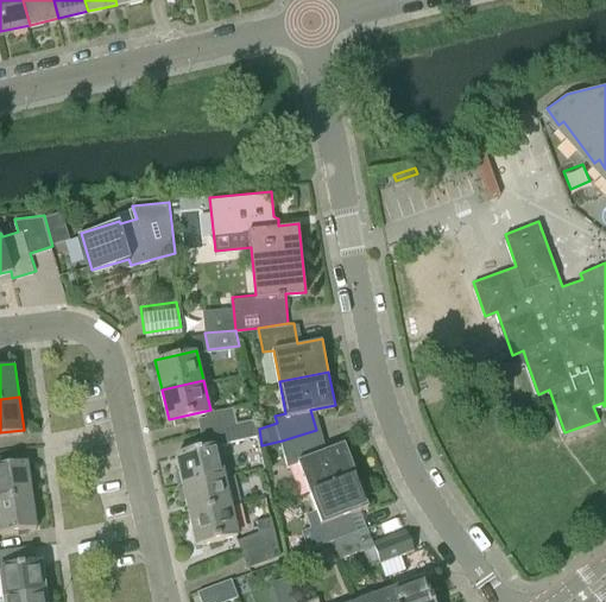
[(254,417),(251,401),(223,407),(227,423),(254,417)]
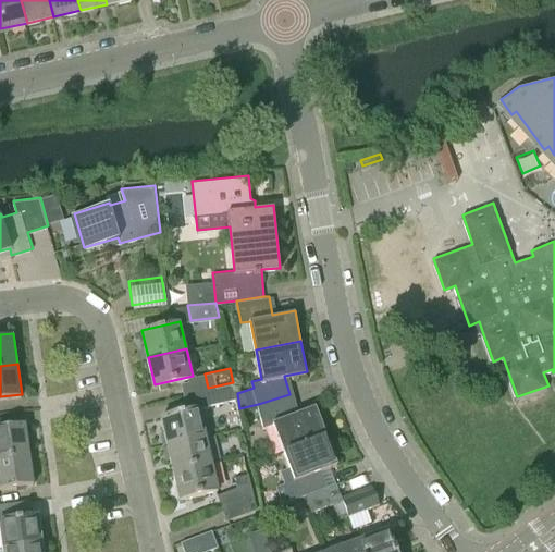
[(237,399),(233,382),(208,388),(211,404),(237,399)]
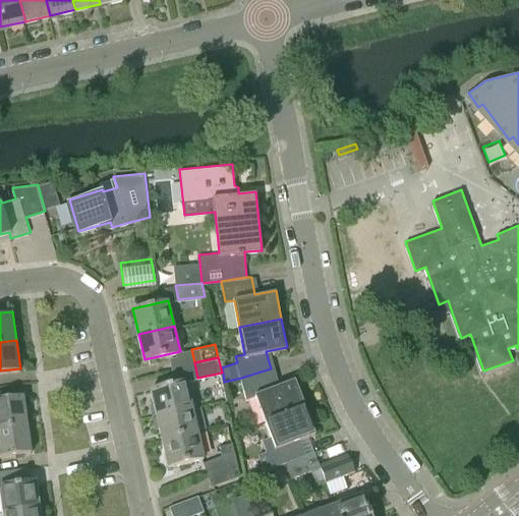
[(276,386),(271,368),(241,378),(247,398),(255,395),(266,421),(305,405),(295,379),(276,386)]
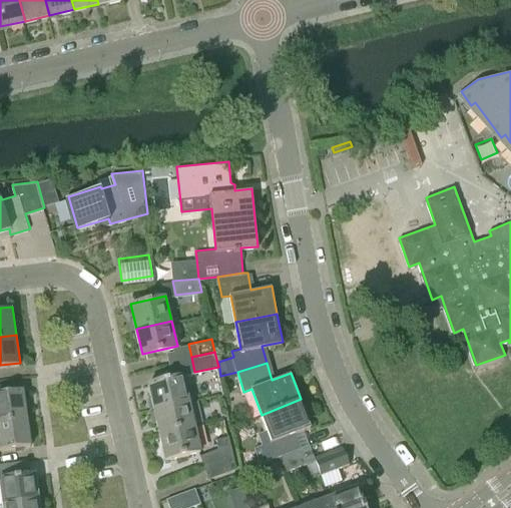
[(189,400),(183,374),(148,382),(154,408),(189,400)]
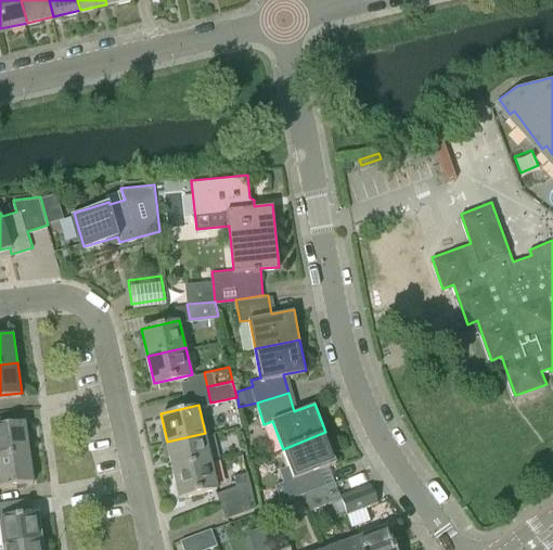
[(0,453),(29,450),(25,420),(0,423),(0,453)]
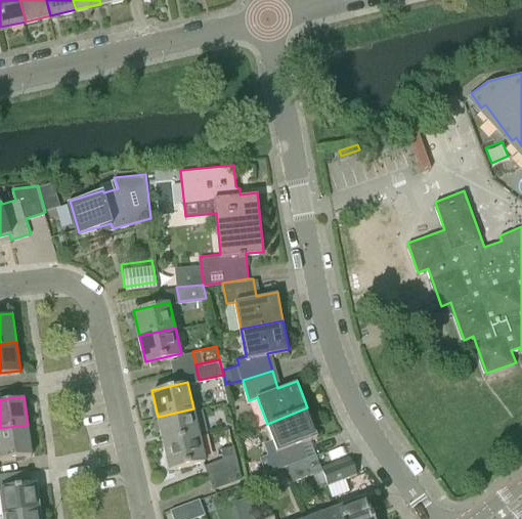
[(307,407),(267,424),(272,438),(264,441),(268,452),(260,456),(266,472),(304,458),(298,443),(318,435),(307,407)]
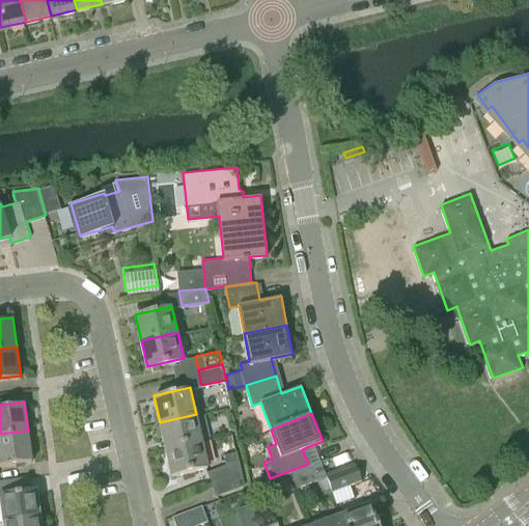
[(196,414),(160,422),(166,448),(202,439),(196,414)]
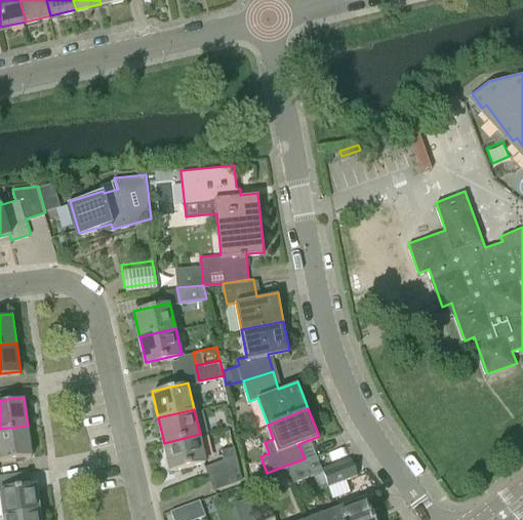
[(28,426),(0,429),(0,458),(32,454),(28,426)]
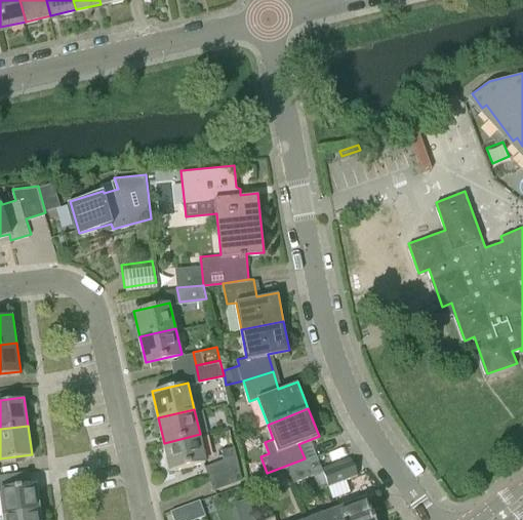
[(200,434),(164,443),(170,469),(206,461),(200,434)]
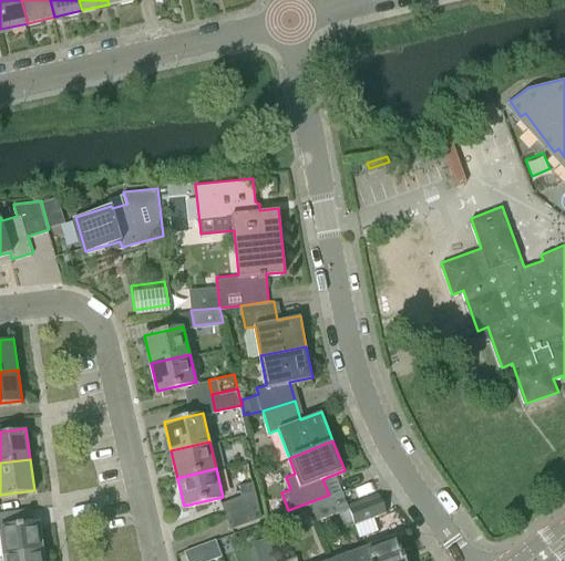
[(226,512),(258,498),(254,480),(240,484),(243,494),(222,501),(226,512)]
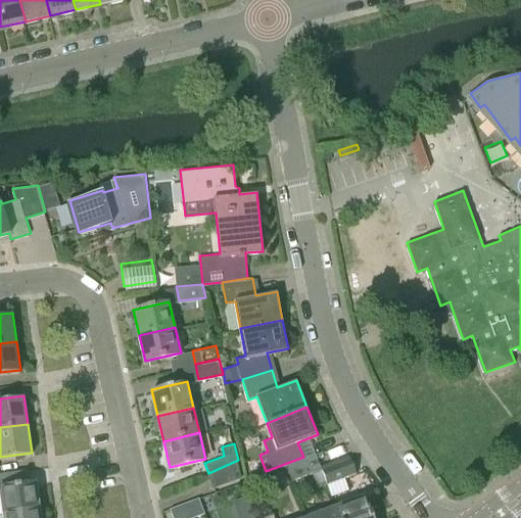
[(322,467),(323,467),(317,452),(287,463),(293,478),(322,468),(322,467)]
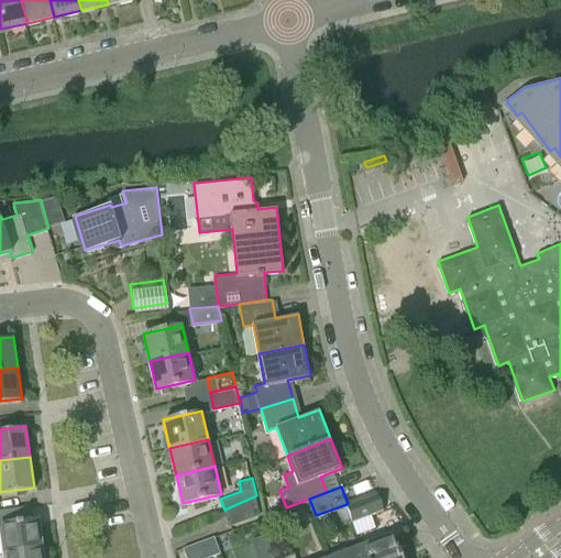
[(377,491),(348,503),(347,503),(347,504),(353,520),(384,509),(377,491)]
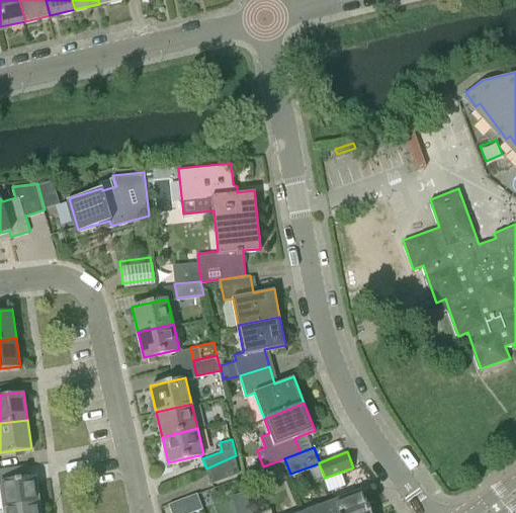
[(236,455),(206,468),(211,482),(240,472),(236,455)]
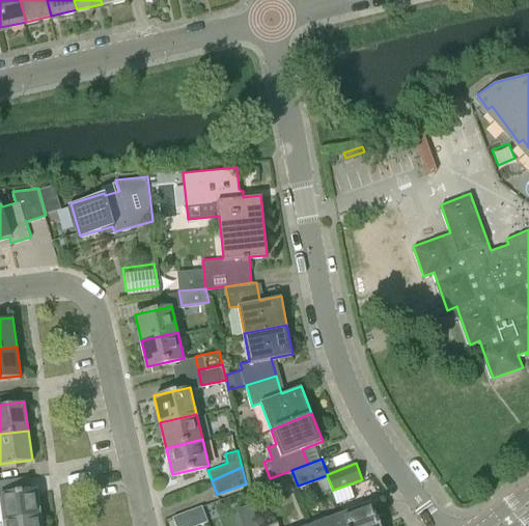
[(0,497),(3,521),(40,516),(36,489),(0,494),(0,497)]
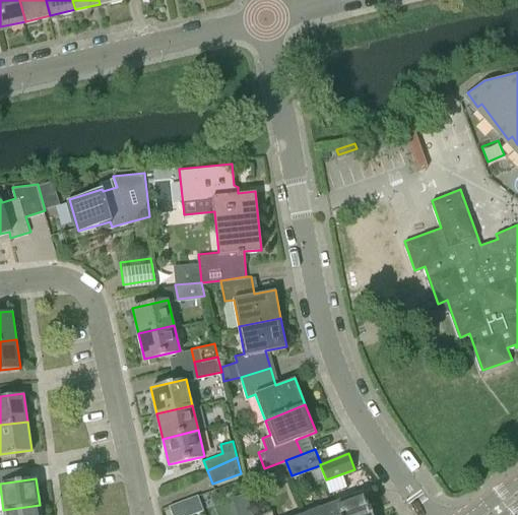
[(372,514),(363,492),(334,503),(338,514),(372,514)]
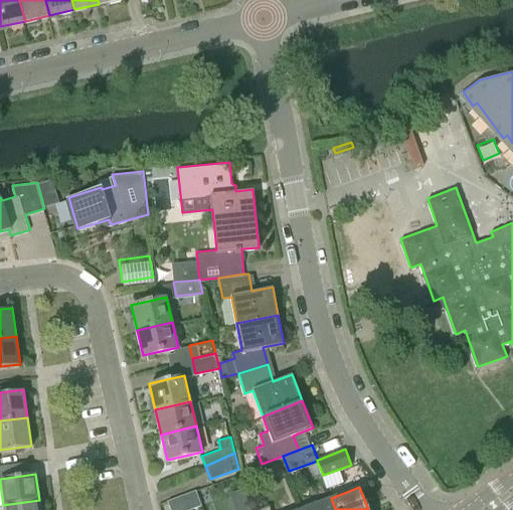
[(196,488),(168,499),(172,509),(185,509),(202,504),(196,488)]
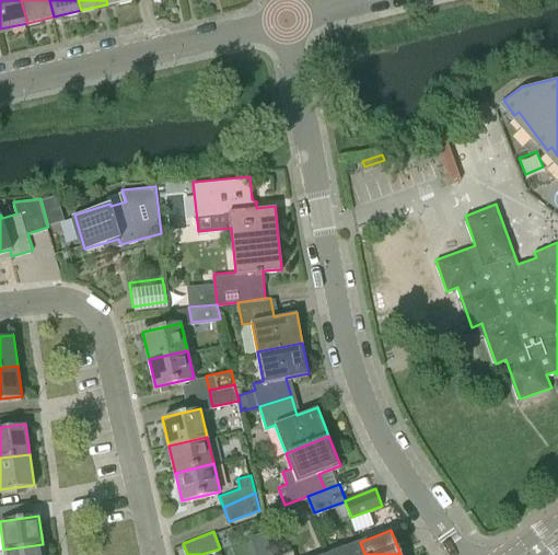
[(364,554),(360,542),(346,546),(346,544),(334,548),(335,551),(329,553),(329,554),(364,554)]
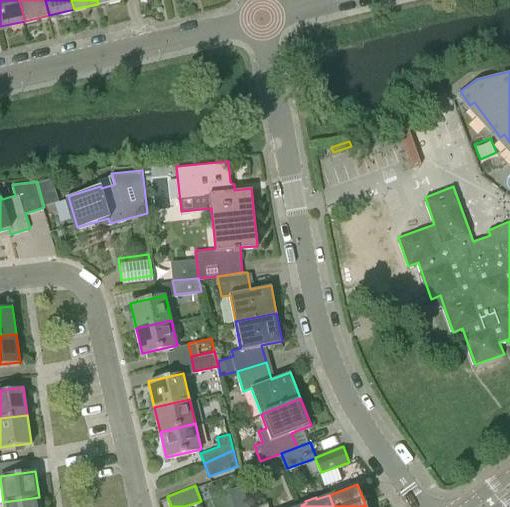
[(40,506),(39,497),(3,502),(3,506),(40,506)]
